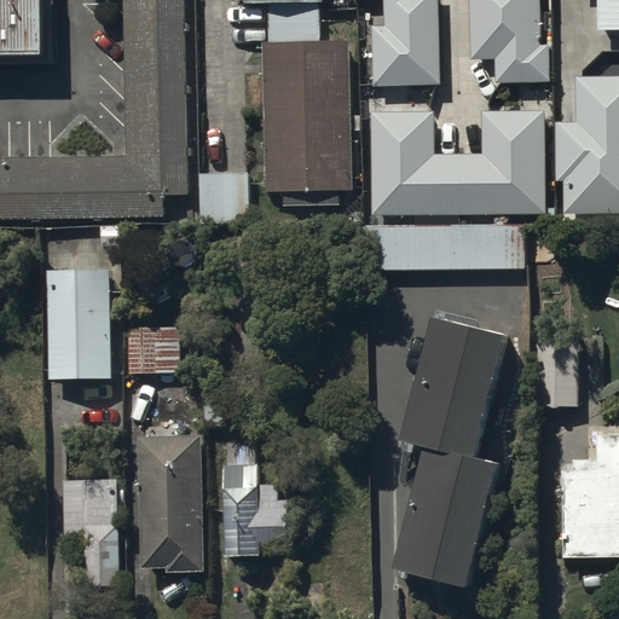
[(0,0),(0,76),(57,76),(56,0),(0,0)]
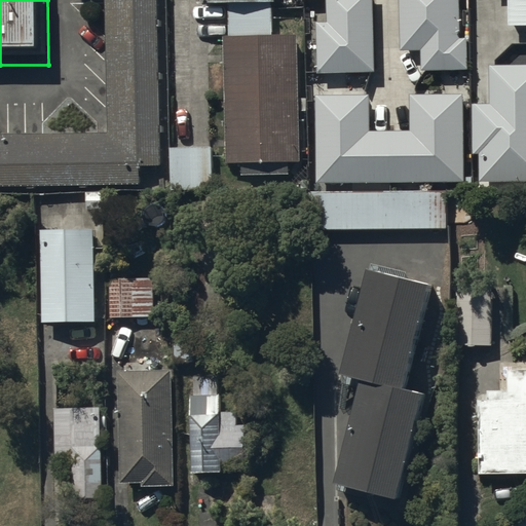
[(162,174),(158,0),(105,0),(109,139),(0,141),(0,192),(141,189),(140,174),(162,174)]
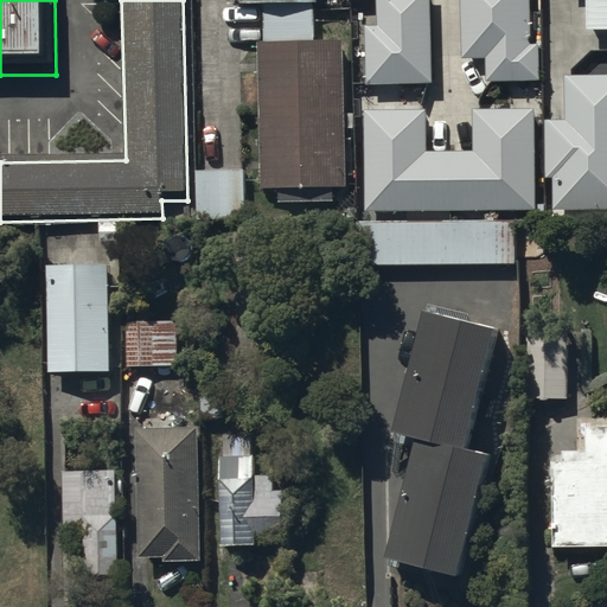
[(311,0),(261,0),(267,184),(343,183),(339,32),(313,32),(311,0)]
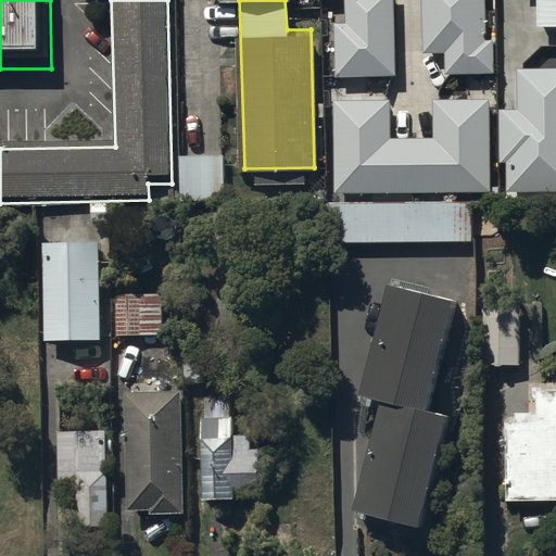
[(343,0),(344,15),(336,15),(337,75),(390,74),(388,0),(343,0)]
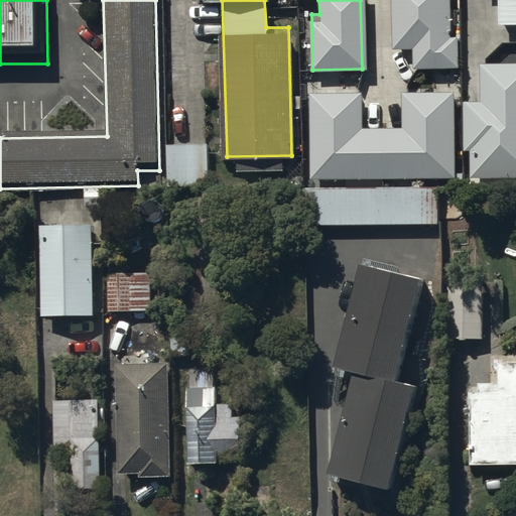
[(393,0),(395,40),(414,40),(415,61),(458,60),(457,33),(449,33),(448,0),(393,0)]
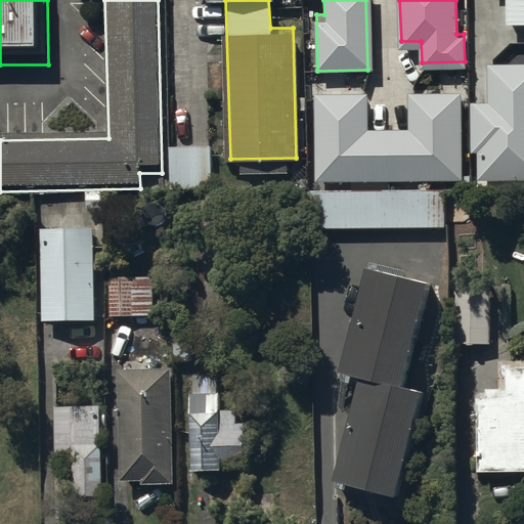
[(523,0),(510,0),(512,24),(523,23),(523,0)]
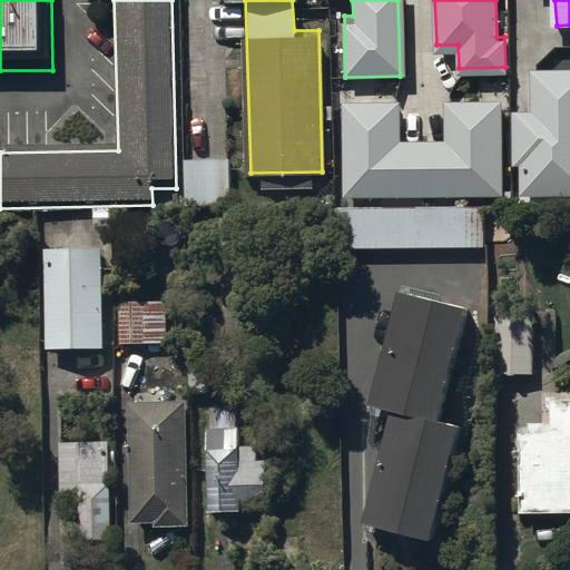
[(569,69),(530,70),(531,104),(511,104),(511,157),(519,157),(519,190),(569,189),(569,69)]
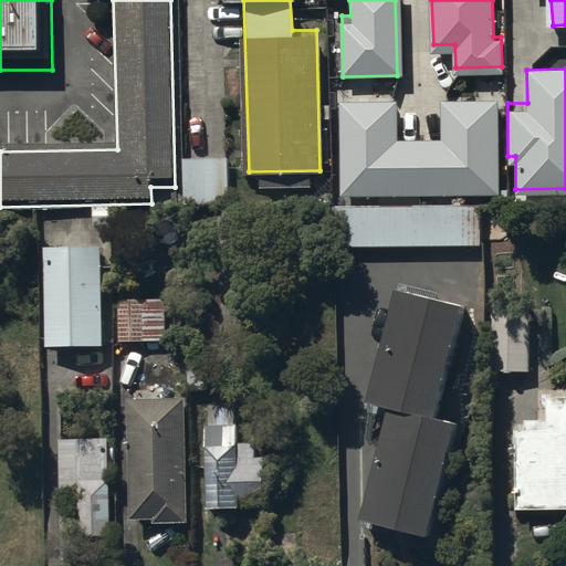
[(495,102),(444,102),(444,135),(395,136),(394,103),(344,103),(345,194),(496,191),(495,102)]
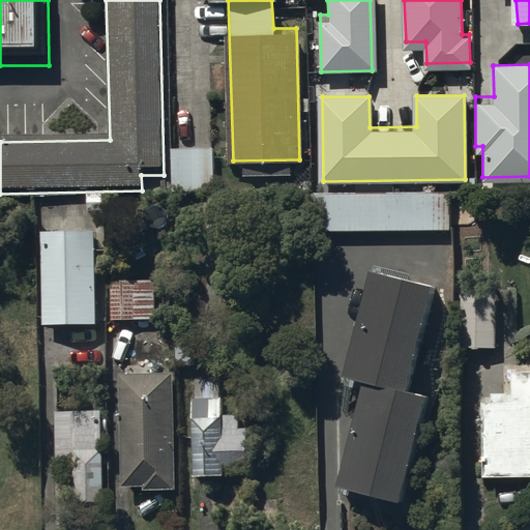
[(211,139),(170,141),(171,182),(213,181),(211,139)]
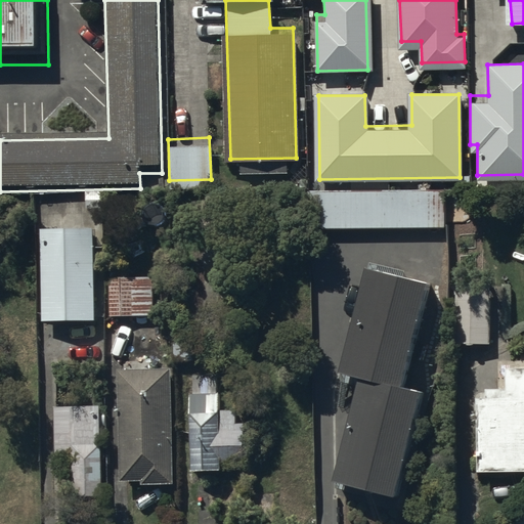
[(311,230),(443,227),(442,188),(310,191),(311,230)]
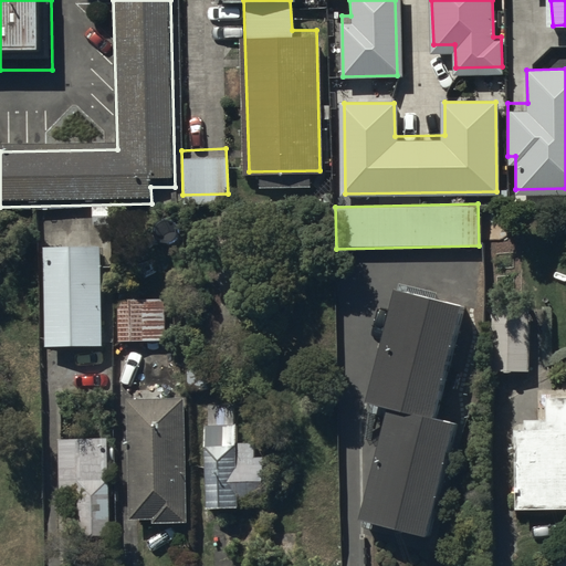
[(103,243),(45,244),(48,344),(105,343),(103,243)]
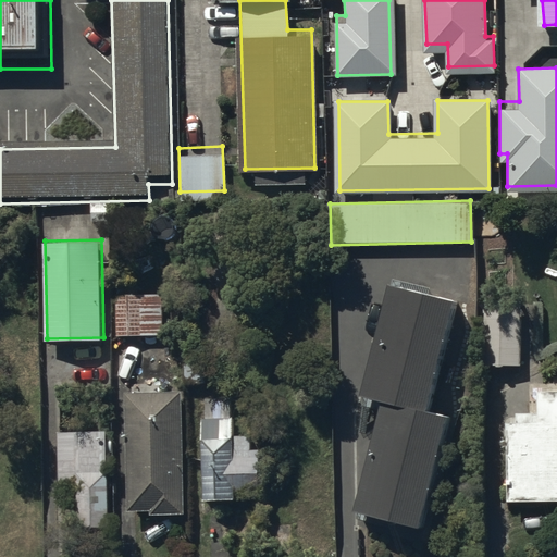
[(434,412),(458,302),(391,284),(366,394),(386,397),(434,412)]
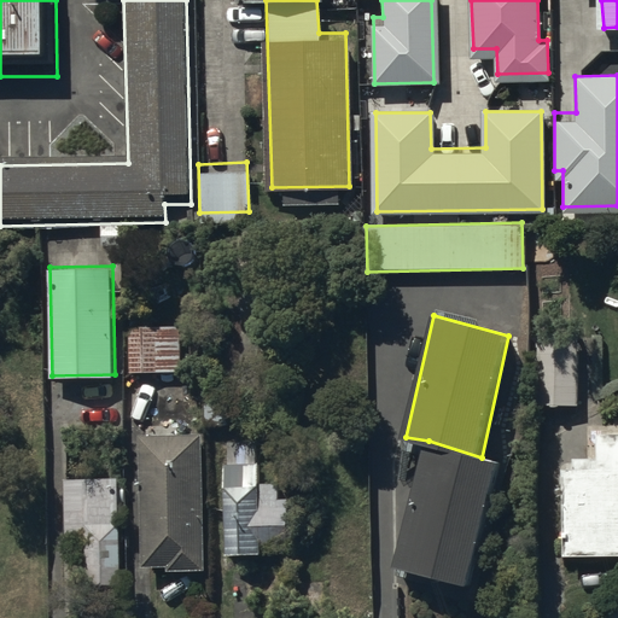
[(155,320),(128,321),(129,365),(156,365),(155,320)]
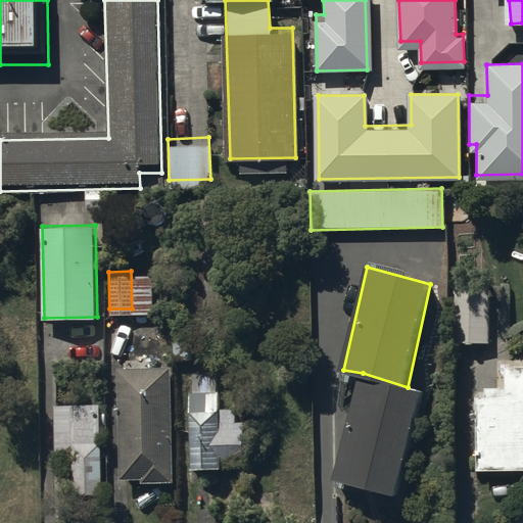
[(457,344),(488,343),(487,286),(456,287),(457,344)]
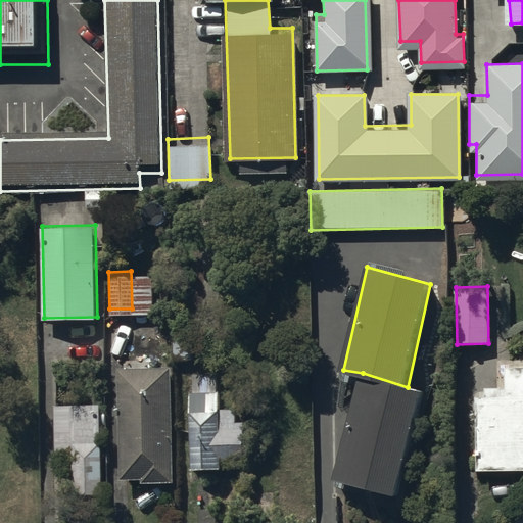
[(475,387),(476,458),(522,457),(522,353),(503,354),(503,375),(483,376),(484,387),(475,387)]
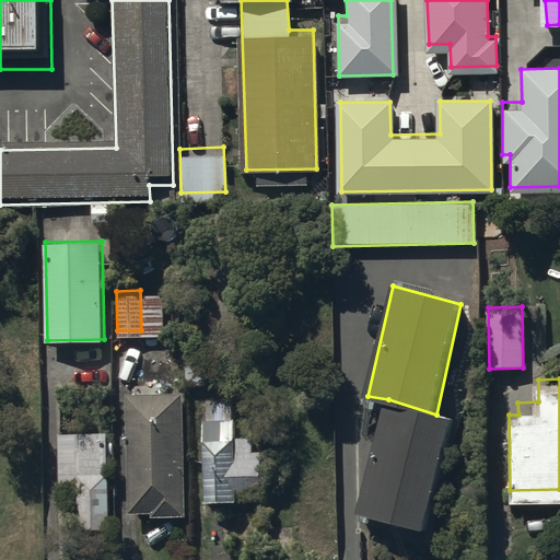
[(182,383),(125,385),(127,502),(150,502),(150,506),(181,505),(181,500),(184,500),(182,383)]
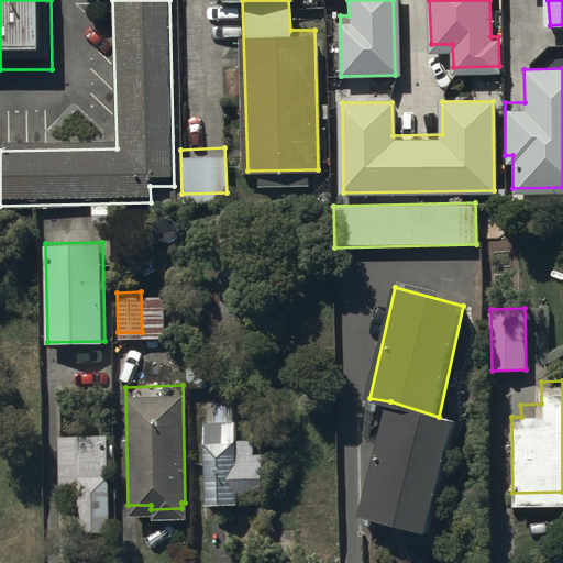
[(454,421),(439,417),(390,401),(359,517),(426,534),(454,421)]
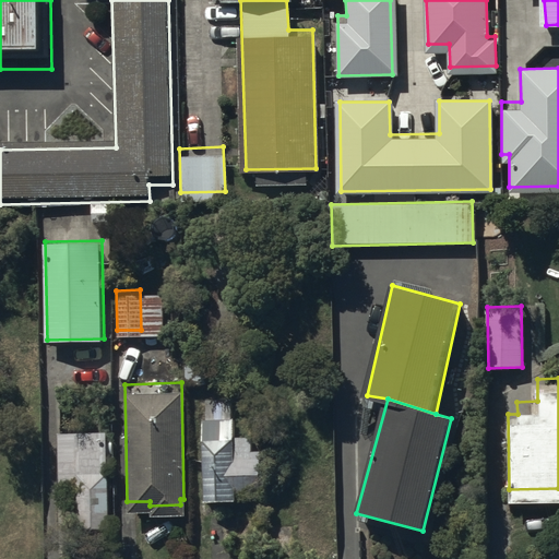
[(232,406),(206,407),(207,426),(203,426),(205,500),(263,498),(262,455),(252,455),(252,443),(234,444),(232,406)]
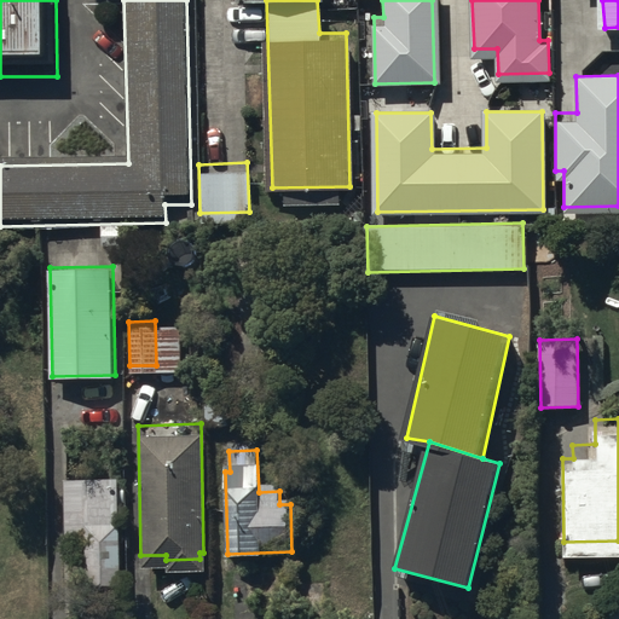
[(117,469),(63,470),(65,573),(120,572),(117,469)]
